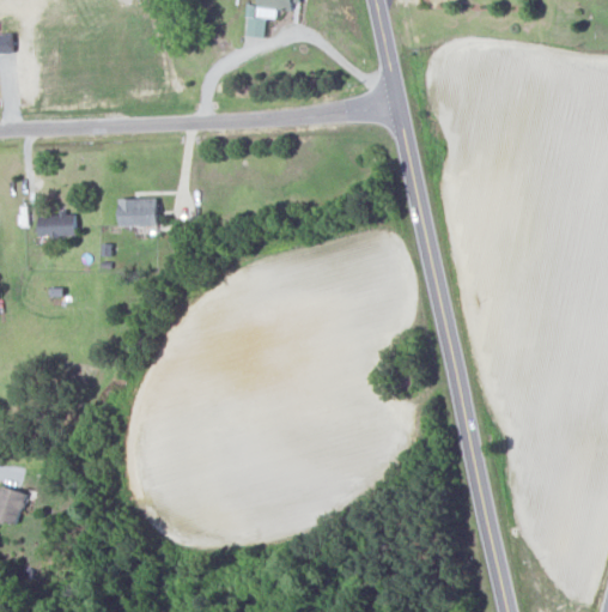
[(298,0),(256,0),(256,6),(247,5),(243,36),(262,37),(265,18),(274,19),(275,10),(290,11),(291,2),(299,2),(298,0)]
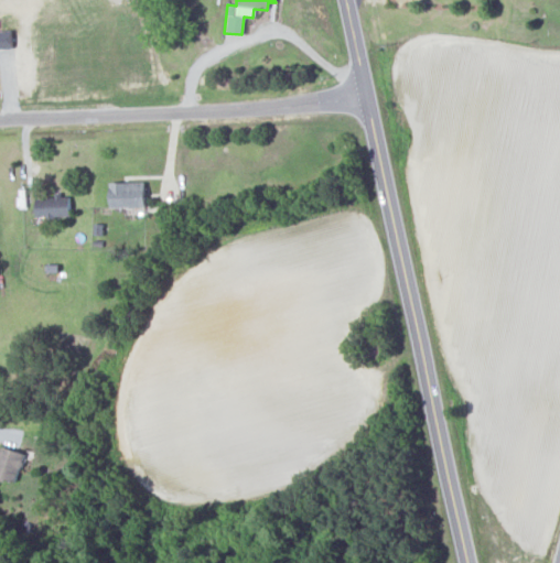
[(0,49),(11,49),(10,32),(0,32),(0,49)]
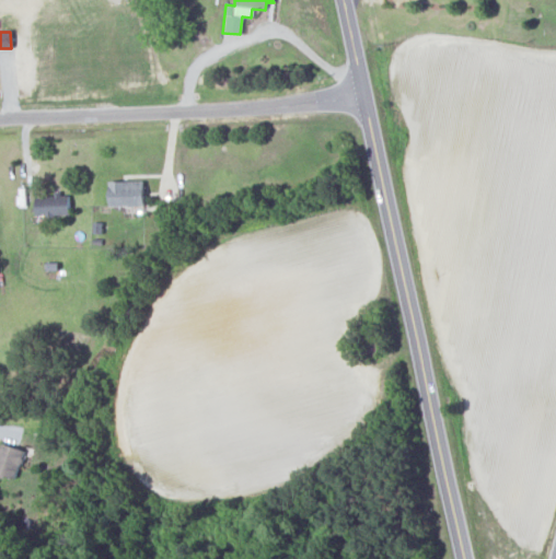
[(142,182),(106,182),(107,207),(142,206),(142,182)]
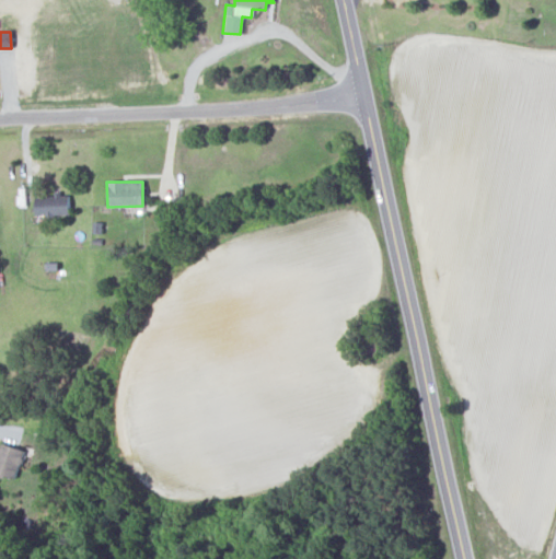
[(69,217),(68,195),(35,196),(36,218),(69,217)]
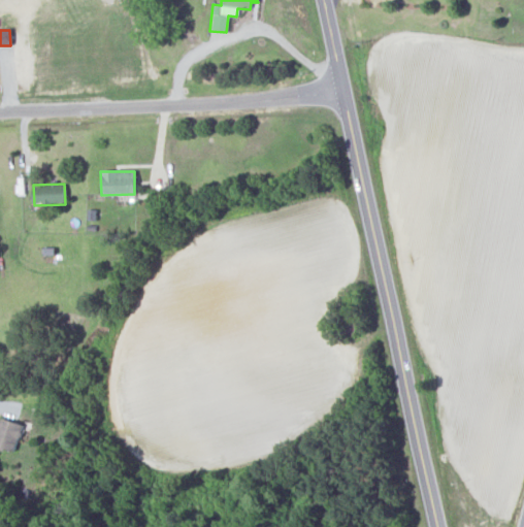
[(0,449),(13,453),(20,424),(0,420),(0,449)]
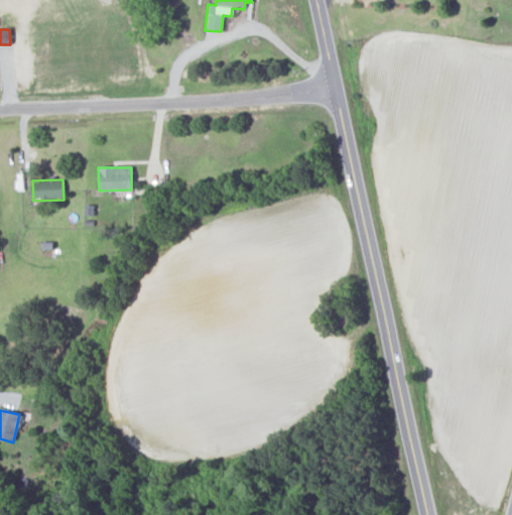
All buildings are outlined.
